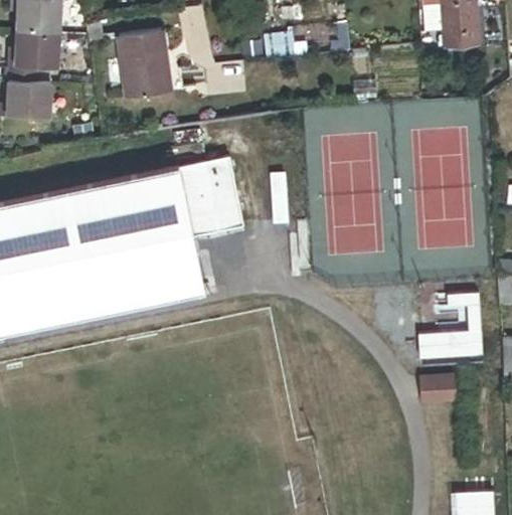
[(61,36),(62,1),(44,1),(44,0),(16,0),(16,17),(15,35),(61,36)]
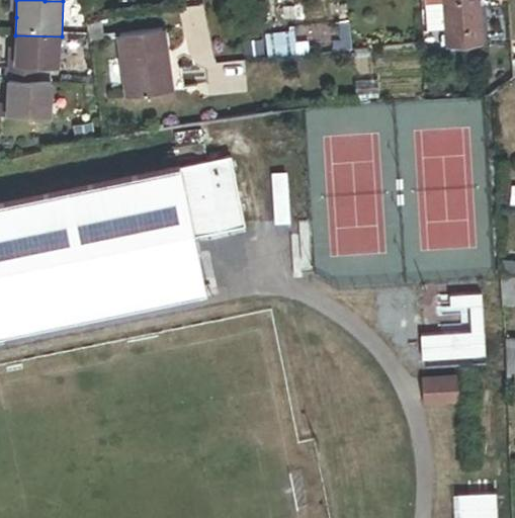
[(445,0),(449,47),(484,44),(480,0),(445,0)]
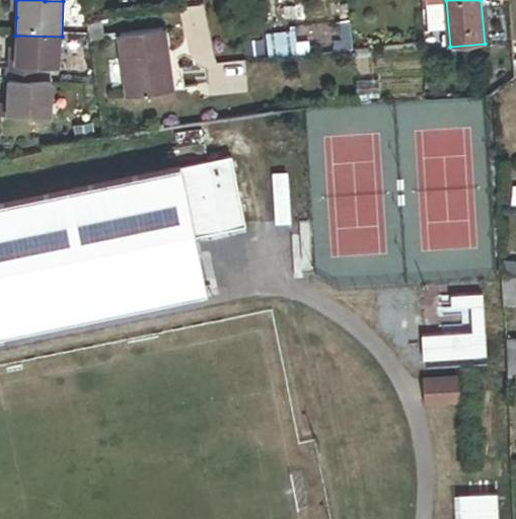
[(89,21),(92,41),(105,39),(103,19),(89,21)]
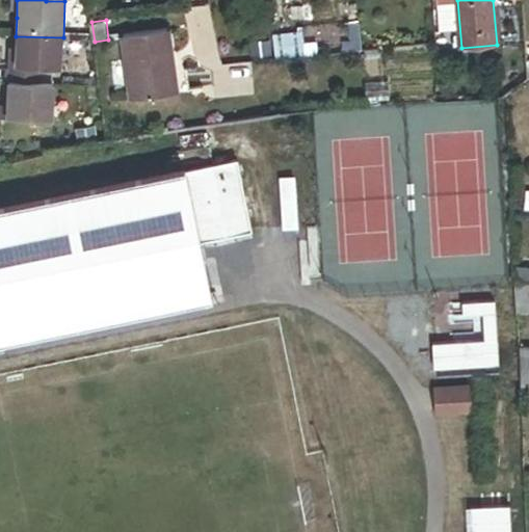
[(134,102),(179,96),(169,32),(126,37),(134,102)]
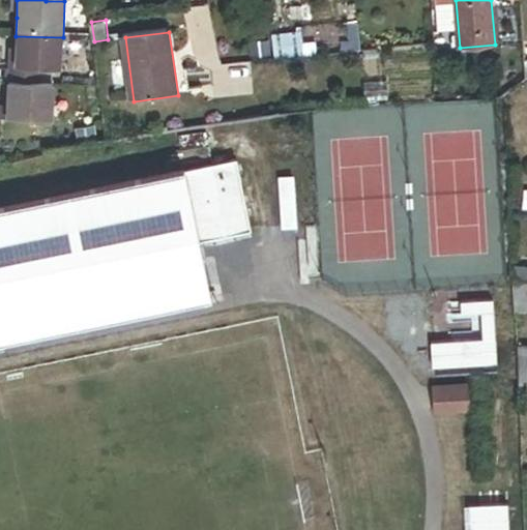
[(62,75),(63,37),(16,36),(15,53),(13,89),(55,91),(55,75),(62,75)]
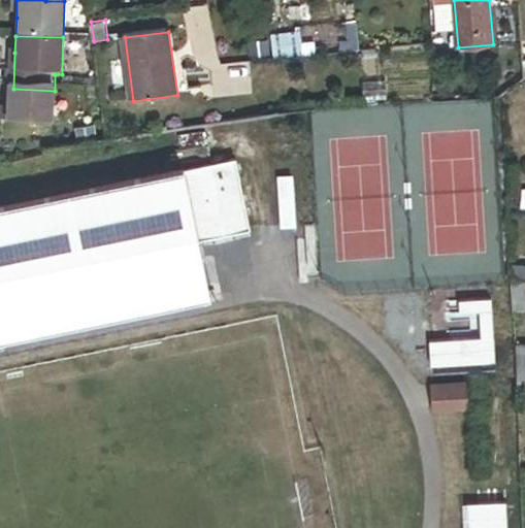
[(54,125),(55,91),(13,89),(7,89),(6,109),(6,124),(54,125)]
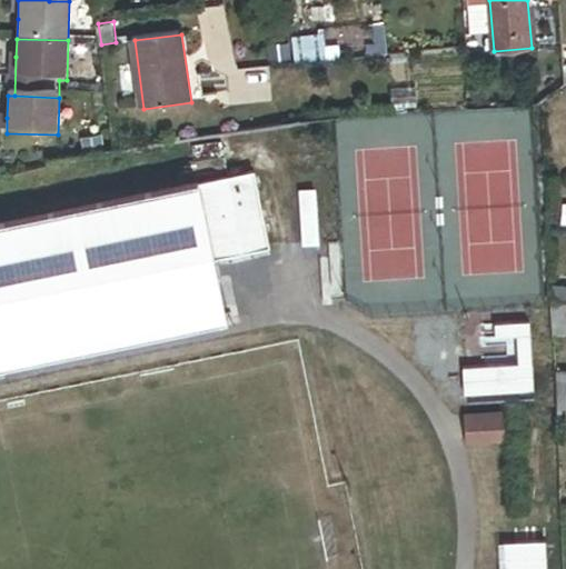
[(254,179),(196,191),(211,266),(269,255),(254,179)]
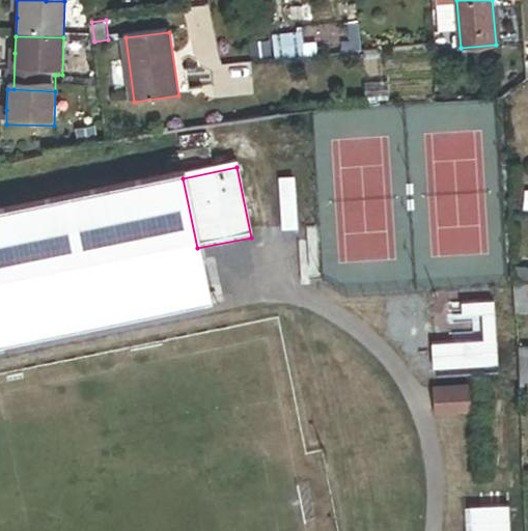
[(197,248),(183,178),(182,175),(0,213),(0,347),(209,305),(197,248)]
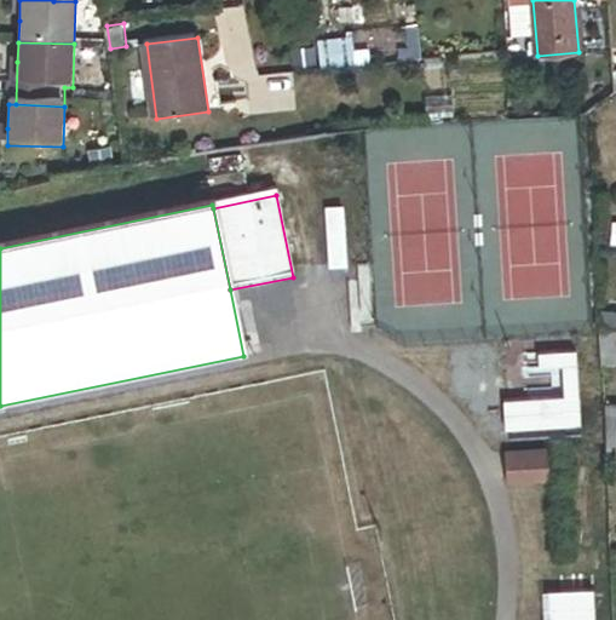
[(328,229),(344,229),(343,217),(328,217),(328,229)]
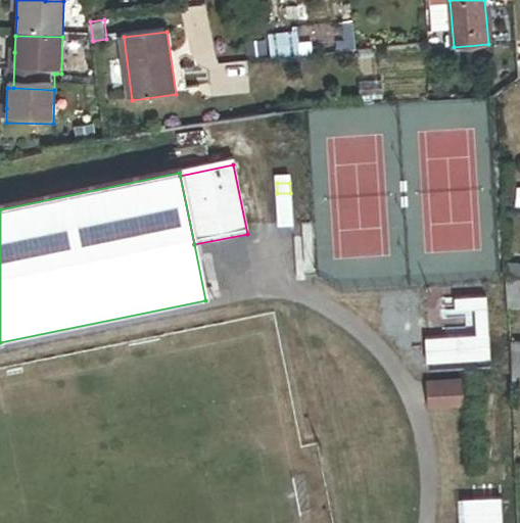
[(291,221),(290,193),(277,193),(278,221),(291,221)]
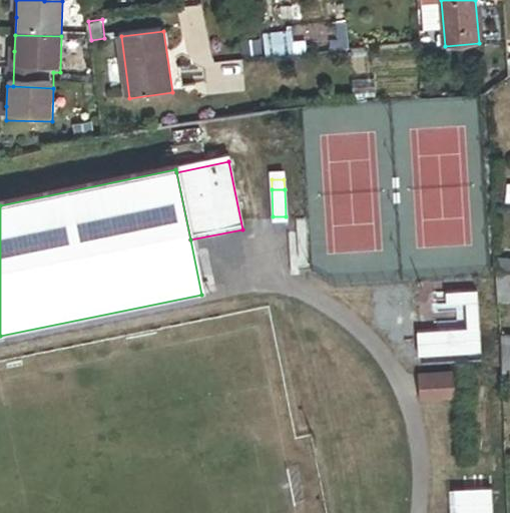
[(286,227),(286,216),(273,216),(274,227),(286,227)]
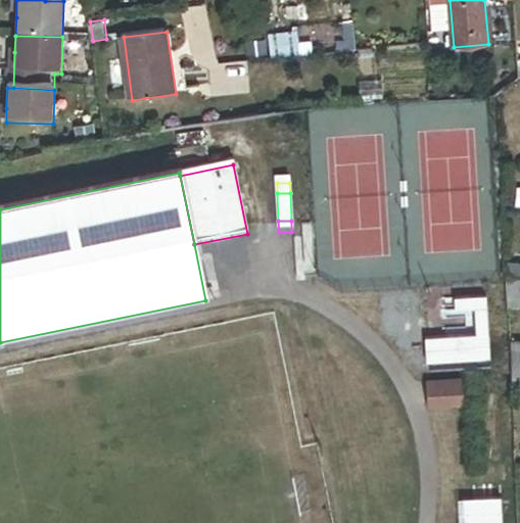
[(519,257),(505,256),(506,283),(519,283),(519,257)]
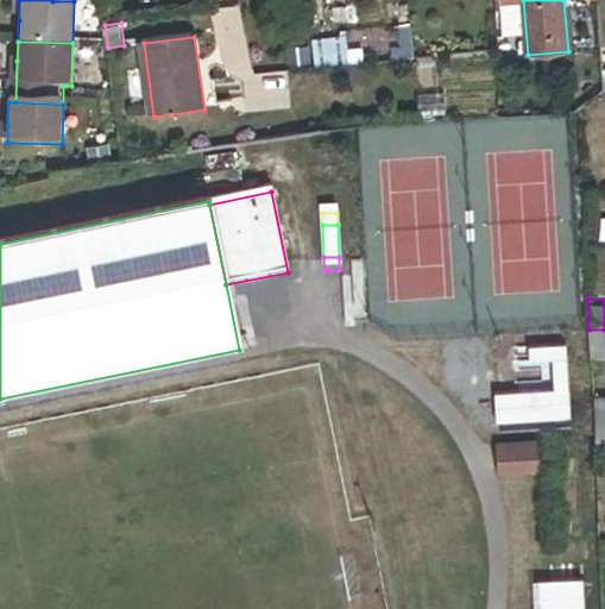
[(604,330),(588,330),(591,359),(604,360),(604,330)]
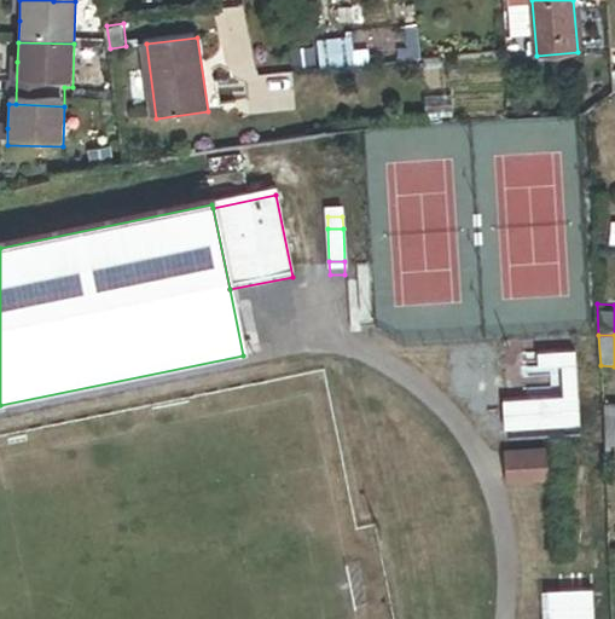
[(614,410),(603,410),(605,453),(614,453),(614,410)]
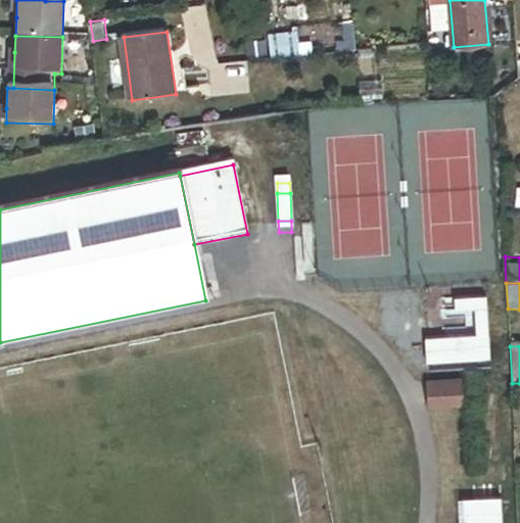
[(430,382),(432,407),(465,405),(463,380),(430,382)]
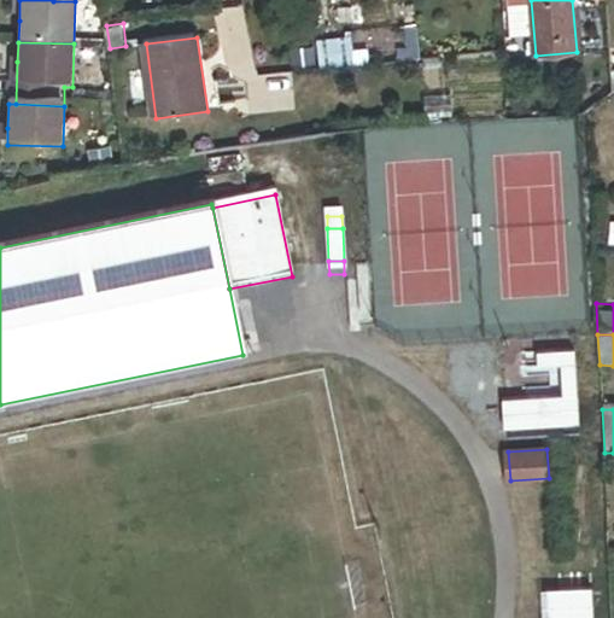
[(596,617),(596,590),(565,590),(565,608),(551,610),(550,617),(596,617)]
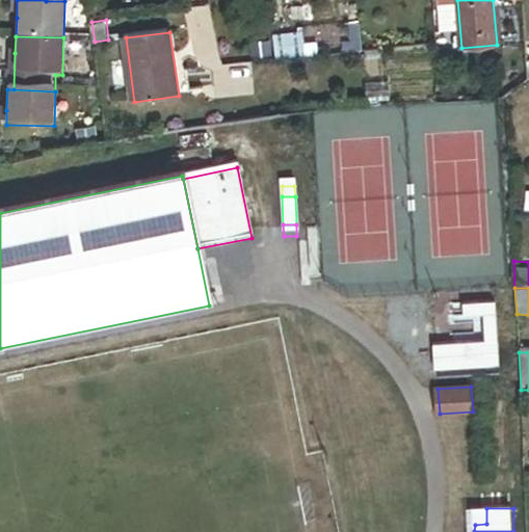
[(486,524),(486,508),(474,509),(475,525),(486,524)]
